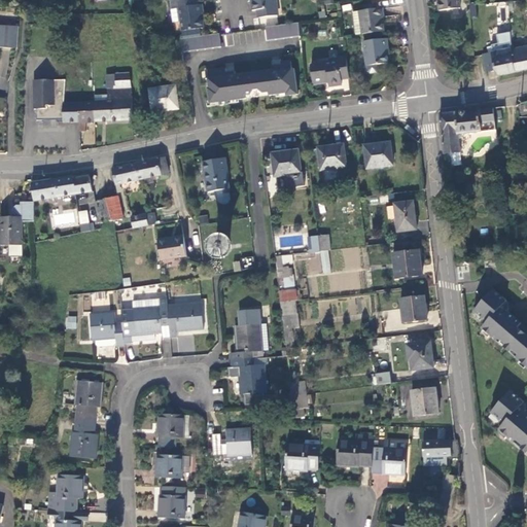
[(196,0),(169,0),(173,25),(181,24),(182,31),(204,29),(202,15),(203,15),(202,6),(198,6),(196,0)]
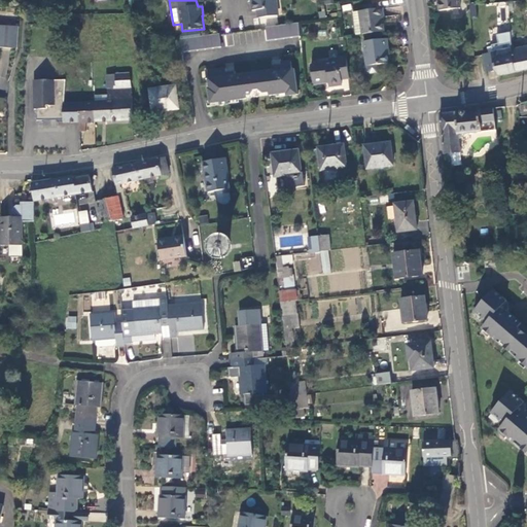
[(249,0),(250,2),(251,11),(256,11),(257,20),(277,16),(274,0),(249,0)]
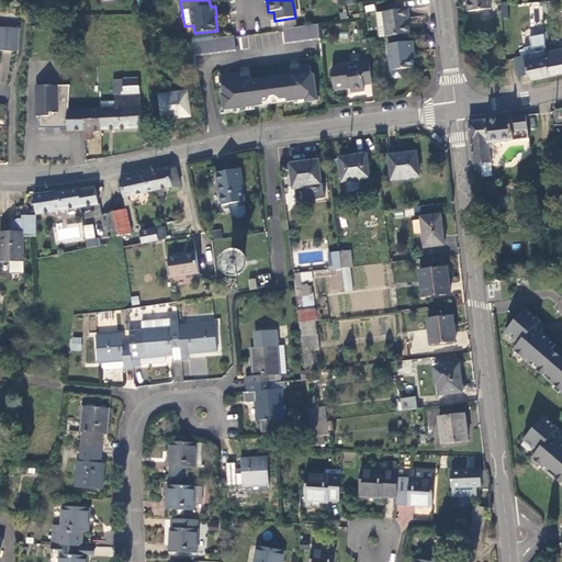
[(491,10),(489,0),(465,0),(468,12),(491,10)]
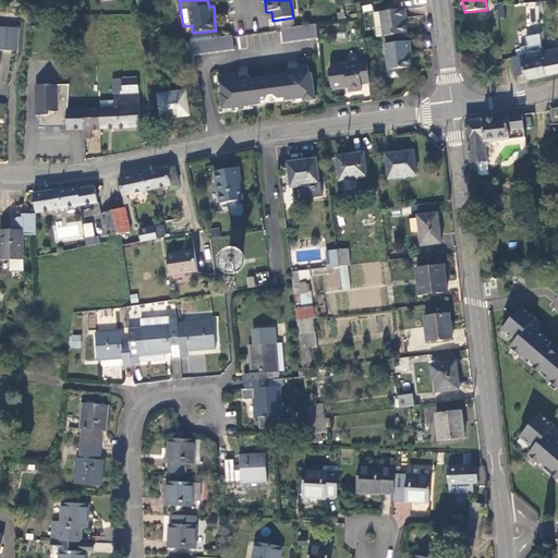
[(380,13),(383,37),(407,34),(404,19),(405,19),(404,10),(380,13)]
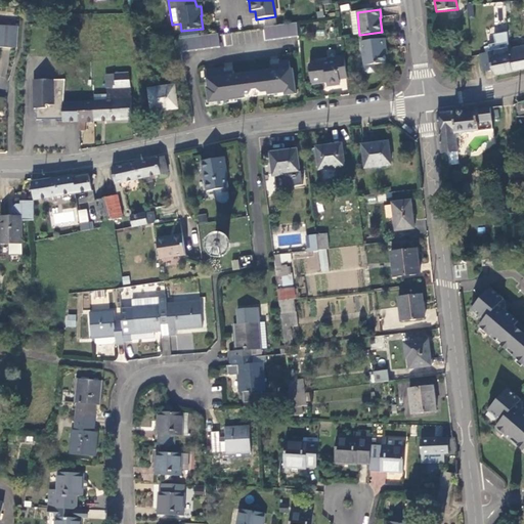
[(351,13),(353,36),(359,35),(357,12),(351,13)]
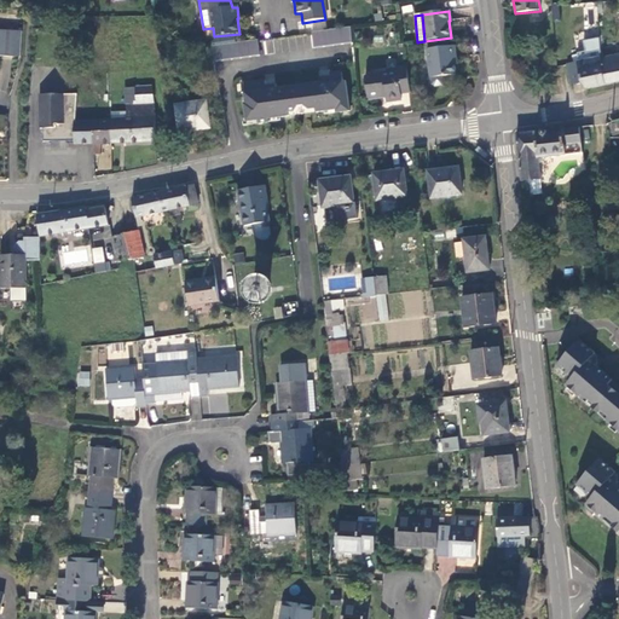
[(313,48),(352,44),(350,28),(311,33),(313,48)]
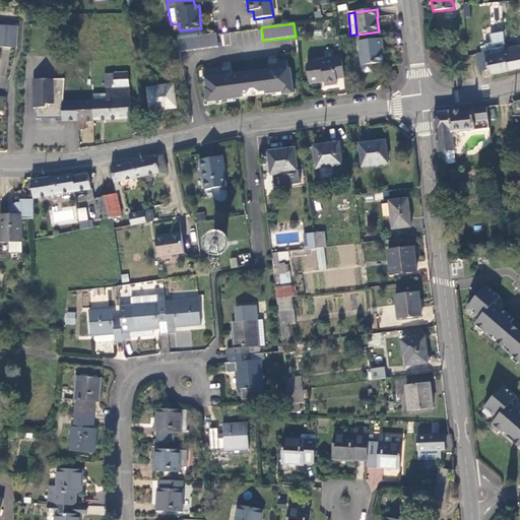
[(0,47),(17,48),(19,27),(0,25),(0,47)]
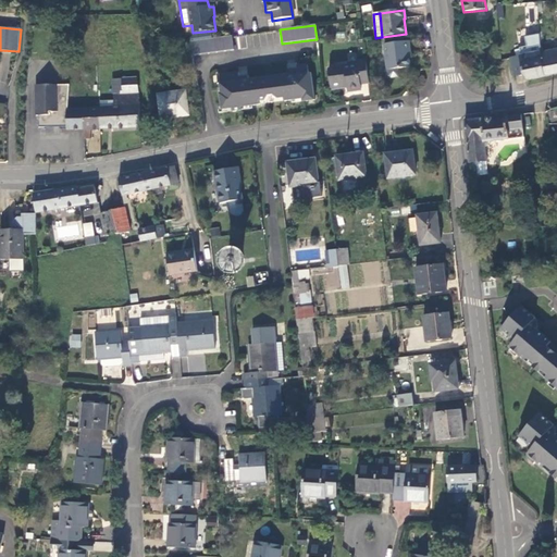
[(234,51),(232,36),(188,41),(192,57),(234,51)]
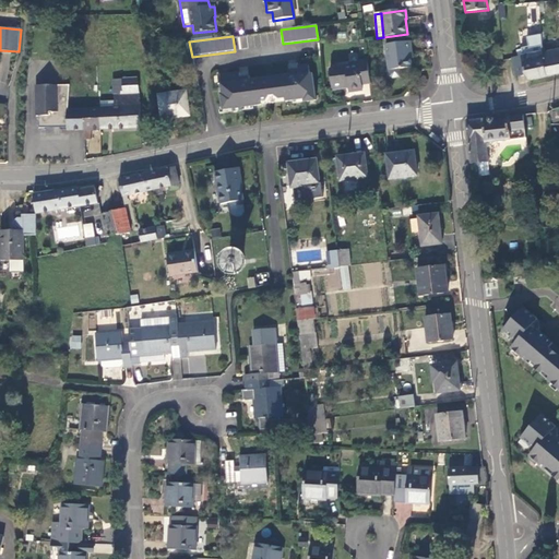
[(515,45),(518,58),(538,54),(536,42),(515,45)]
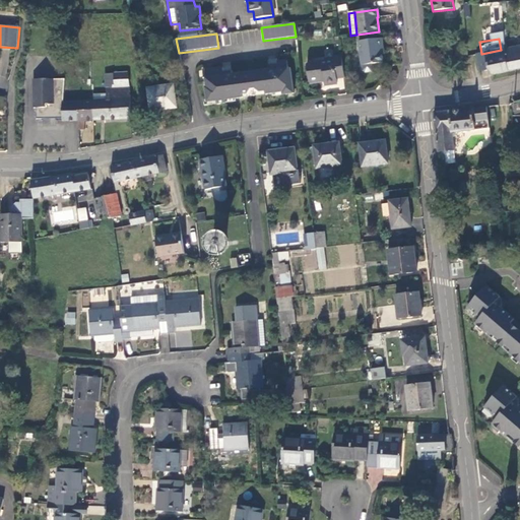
[(518,39),(504,41),(504,50),(508,71),(519,68),(519,46),(518,39)]
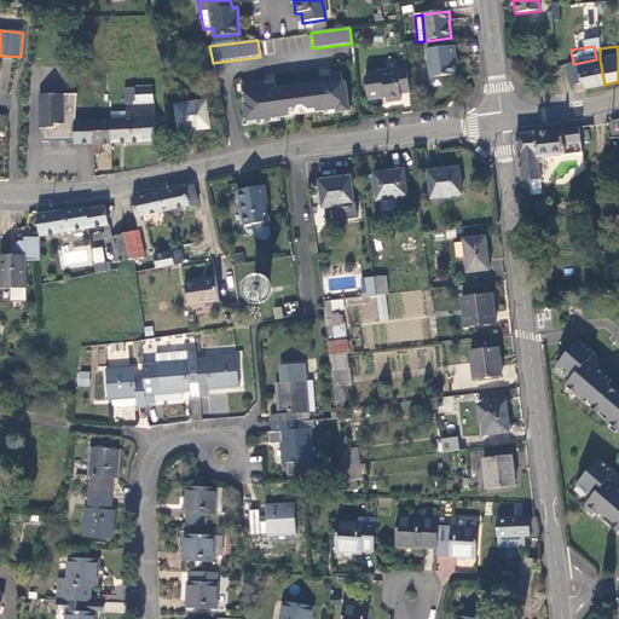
[(455,47),(427,51),(432,84),(435,87),(443,86),(445,84),(444,76),(456,75),(453,58),(456,58),(455,47)]
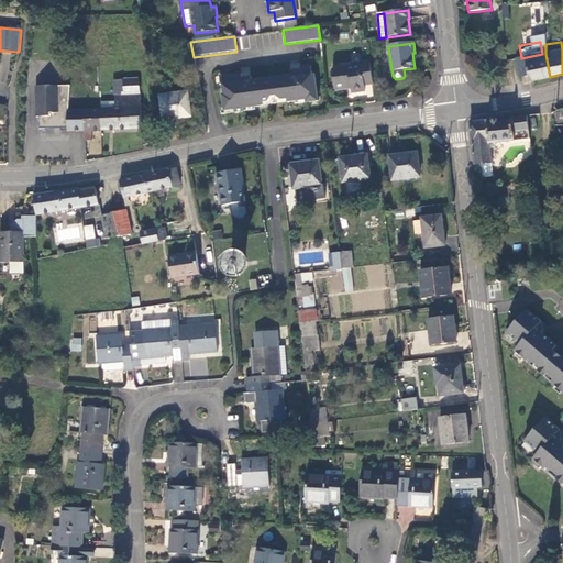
[(521,58),(515,59),(519,77),(528,76),(530,81),(550,77),(545,54),(542,54),(521,58)]
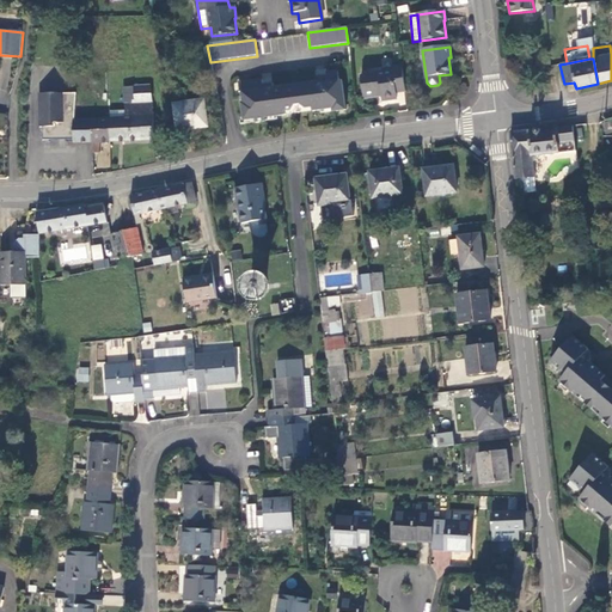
[(396,93),(405,93),(402,67),(381,71),(383,74),(360,77),(362,93),(374,91),(379,91),(380,96),(381,99),(397,98),(396,93)]
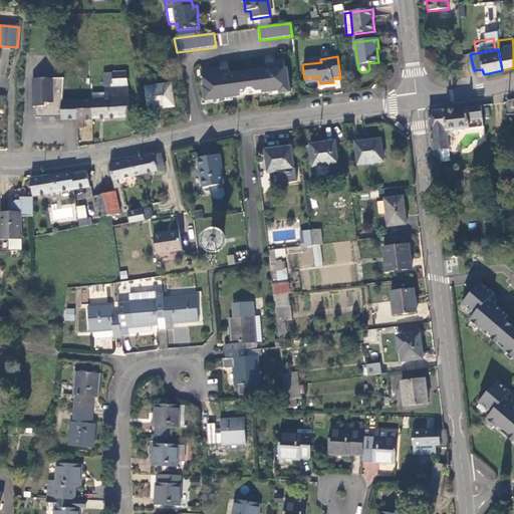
[(266,69),(250,71),(252,88),(256,91),(262,90),(263,93),(279,91),(279,93),(290,92),(287,68),(285,68),(284,59),(274,60),(275,63),(266,64),(266,69)]
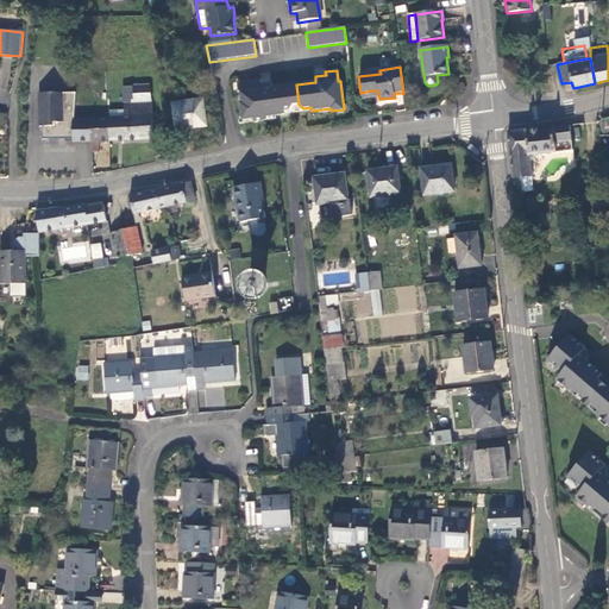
[(261,80),(238,83),(239,94),(240,94),(242,104),(240,104),(242,119),(253,119),(253,121),(264,120),(264,117),(283,114),(283,111),(290,110),(294,105),(292,86),(272,87),(272,82),(261,85),(261,80)]
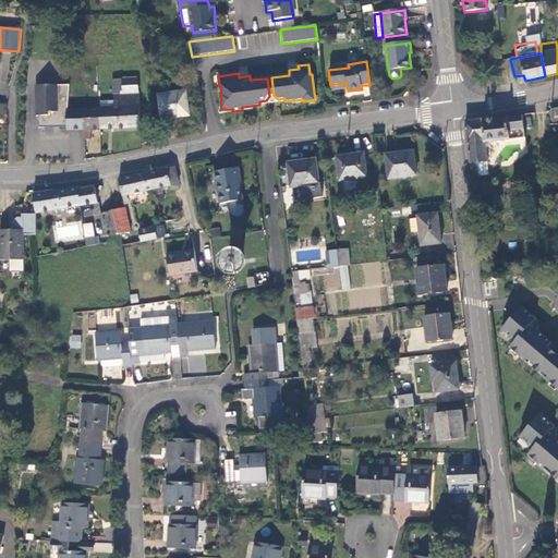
[(124,95),(114,95),(113,95),(113,101),(113,107),(99,108),(100,130),(140,128),(138,94),(138,79),(123,79),(123,81),(124,95)]
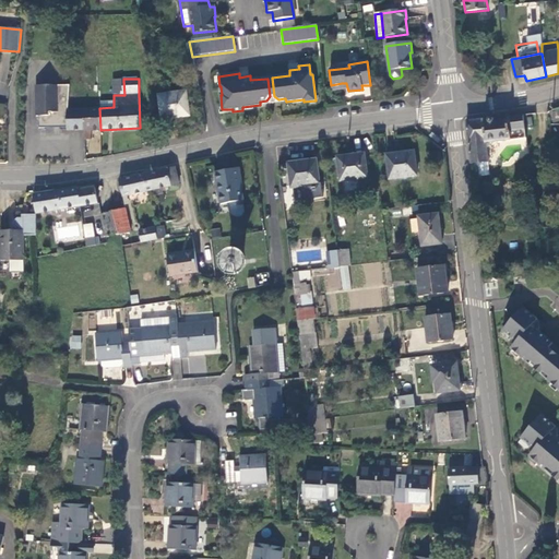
[(115,81),(115,95),(125,95),(123,81),(115,81)]
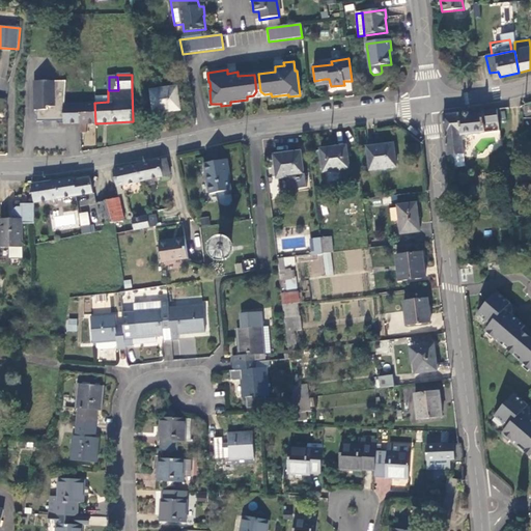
[(65,106),(65,81),(33,82),(33,111),(36,111),(37,122),(56,121),(56,106),(65,106)]
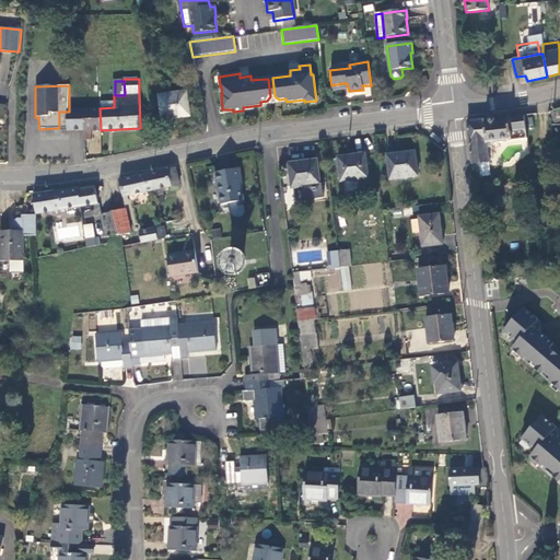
[(187,92),(160,95),(162,118),(189,116),(187,92)]
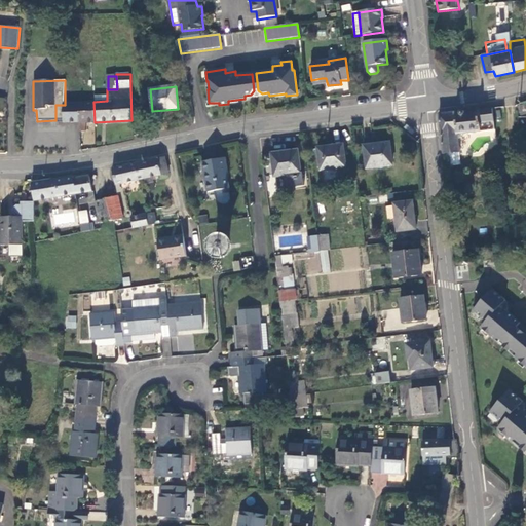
[(85,123),(95,122),(94,102),(79,103),(79,123),(80,132),(85,132),(85,123)]
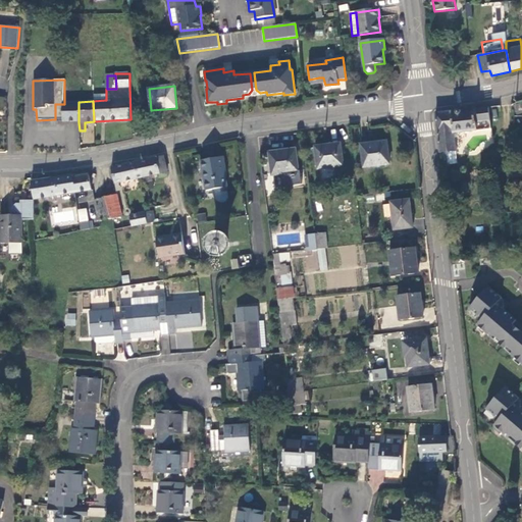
[(55,104),(55,119),(62,119),(63,123),(79,122),(79,102),(64,104),(55,104)]
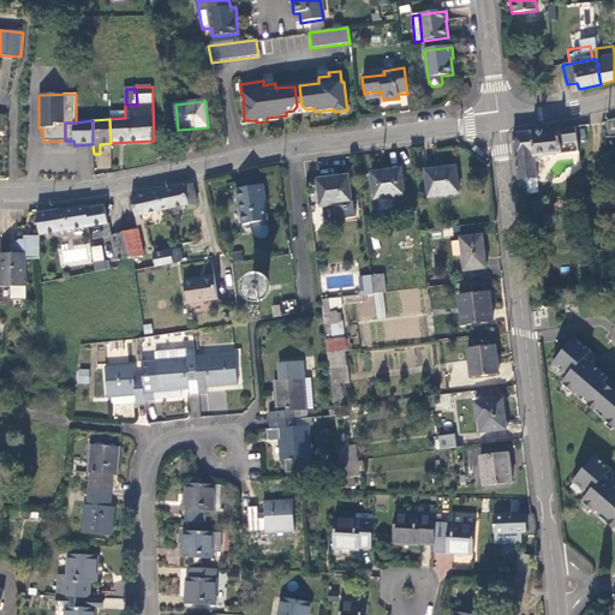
[(543,135),(542,131),(537,132),(537,135),(532,136),(532,132),(512,135),(518,181),(523,181),(536,179),(537,179),(536,157),(578,153),(575,127),(556,130),(556,132),(543,135)]
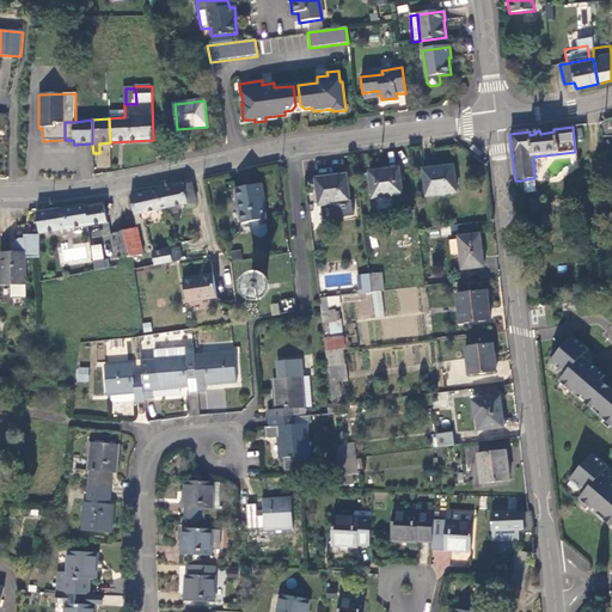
[(456,194),(453,167),(423,170),(426,197),(456,194)]
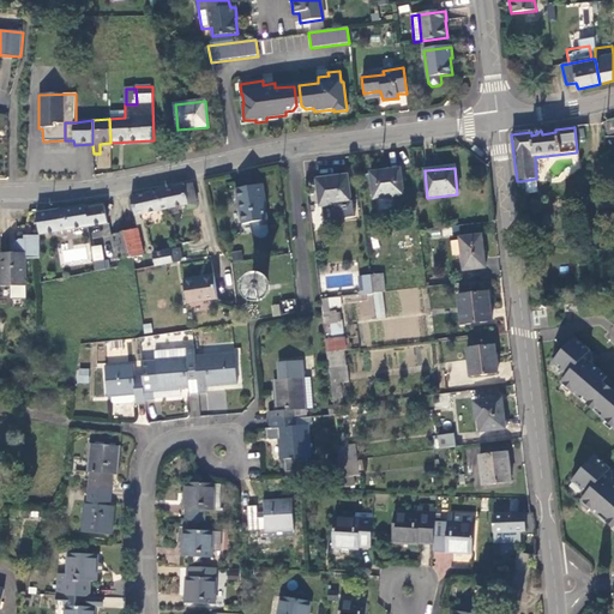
[(371,173),(374,200),(403,196),(401,169),(371,173)]
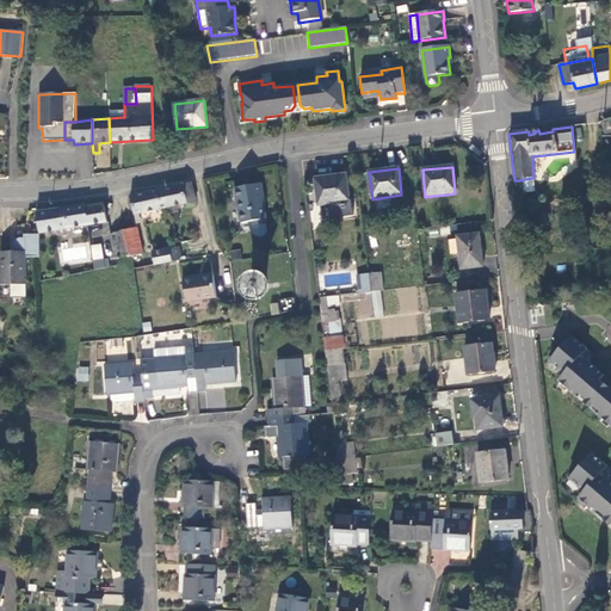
[(315,179),(319,205),(349,202),(346,176),(315,179)]
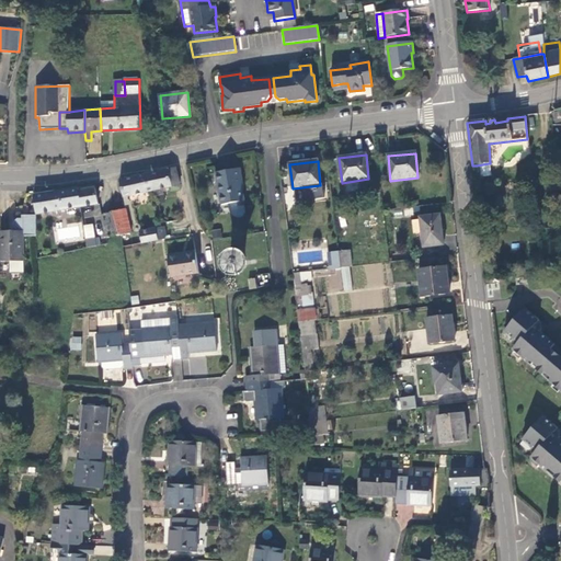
[(489,163),(477,165),(478,179),(491,178),(489,163)]
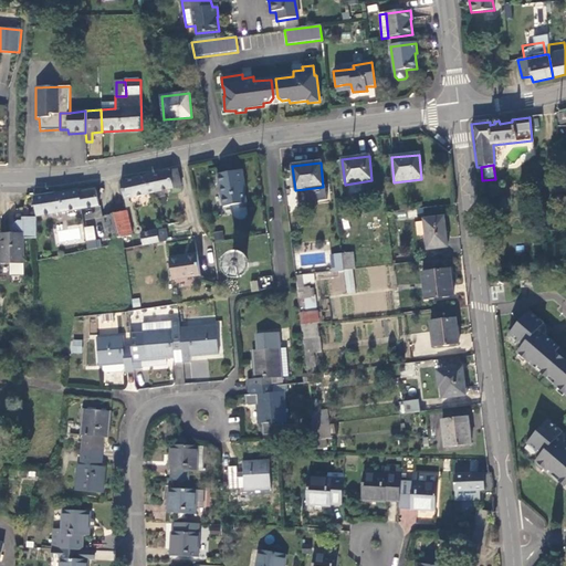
[(177,169),(153,175),(156,192),(180,187),(177,169)]
